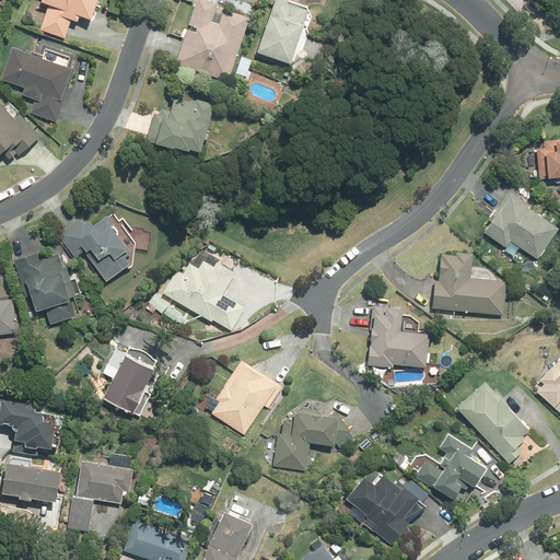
[(63,38),(69,21),(76,23),(78,18),(84,20),(92,0),(35,0),(34,2),(44,6),(35,28),(63,38)]
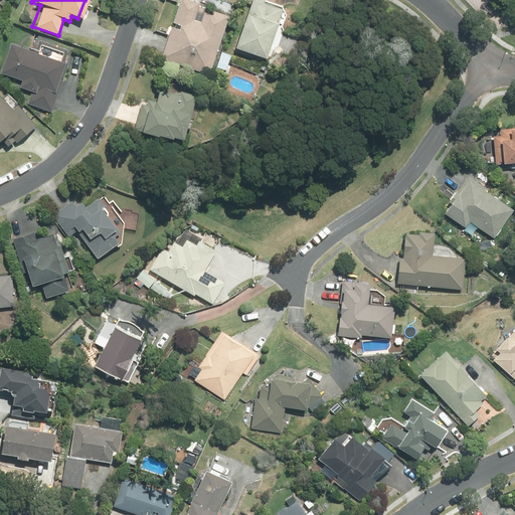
[(231,3),(220,0),(177,0),(161,59),(211,73),(231,3)]
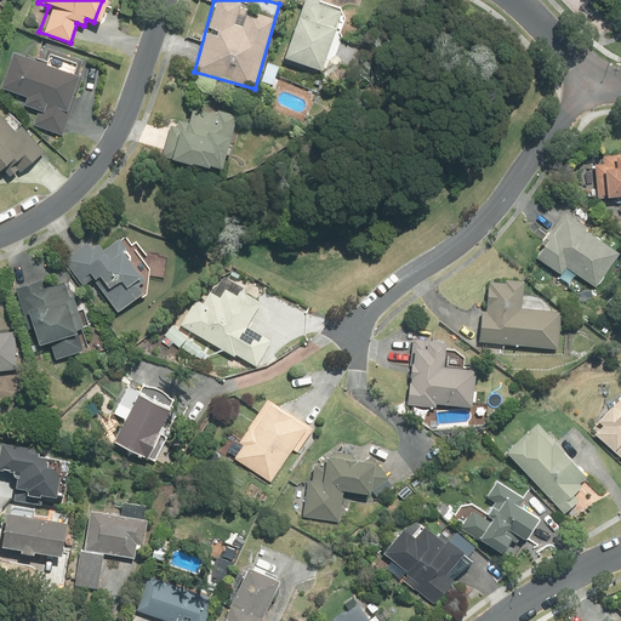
[(340,5),(328,0),(300,0),(279,57),(315,70),(340,5)]
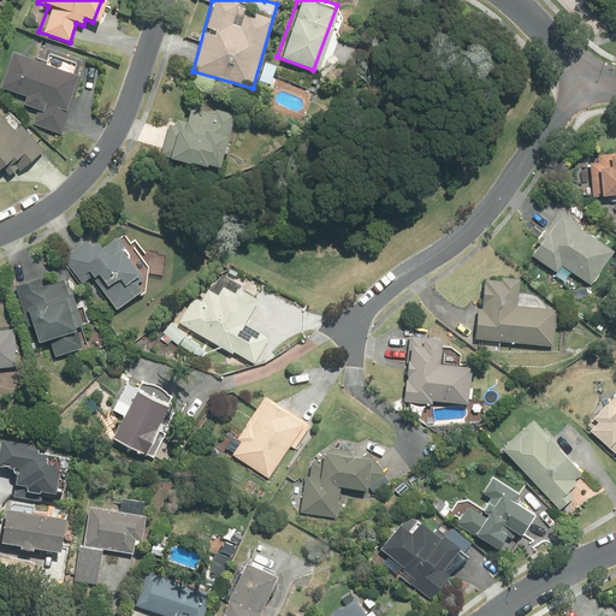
[(0,87),(23,96),(21,104),(37,110),(31,125),(58,135),(78,77),(10,52),(0,78),(0,87)]
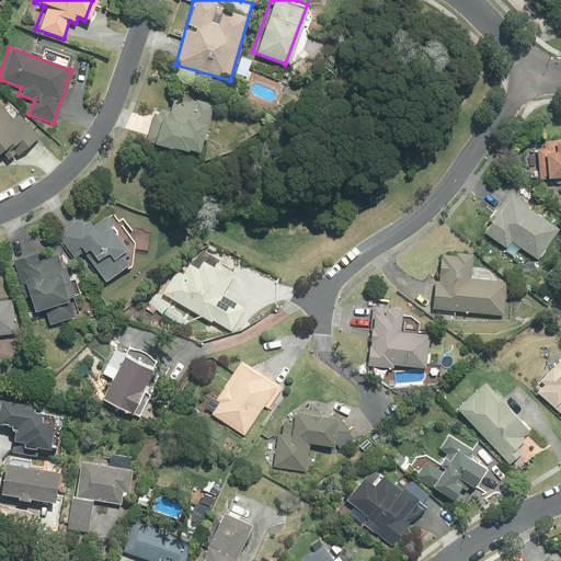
[(210,107),(170,99),(168,111),(152,107),(144,141),(199,155),(210,107)]
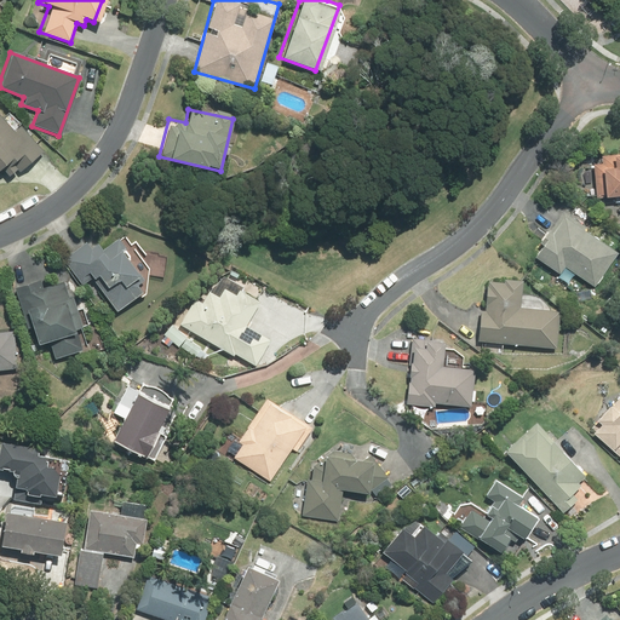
[(0,173),(9,184),(42,151),(17,125),(12,130),(0,116),(0,173)]
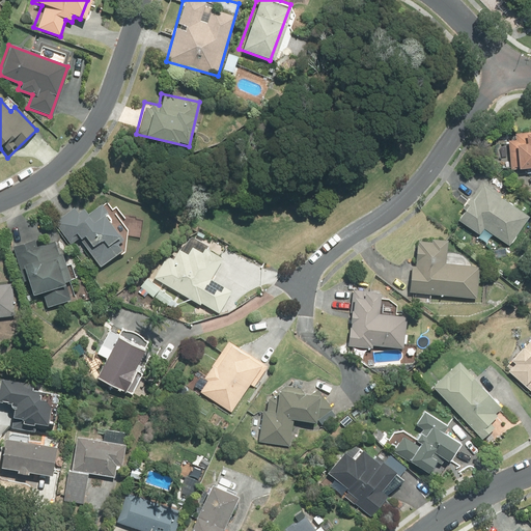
[(530,128),(528,128),(528,132),(511,133),(511,139),(505,139),(506,157),(512,157),(513,169),(524,168),(524,174),(530,173),(530,128)]
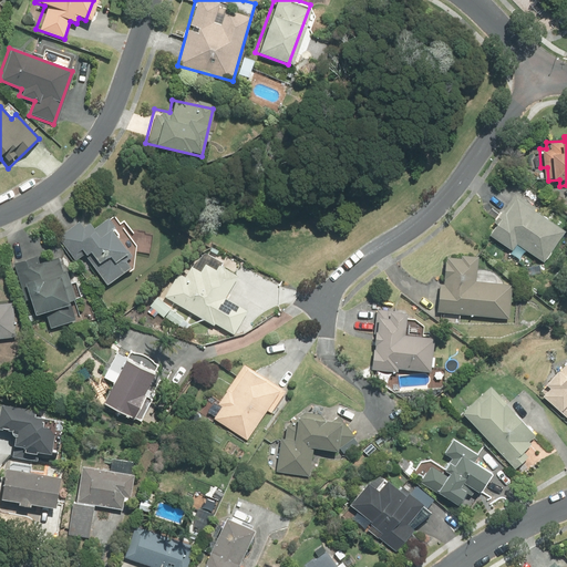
[(515,244),(543,260),(560,232),(507,199),(484,236),(511,251),(515,244)]
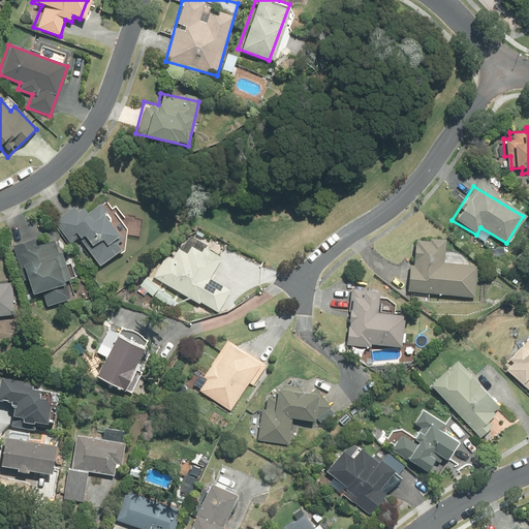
[(110,218),(98,204),(86,214),(74,201),(52,219),(67,239),(72,234),(99,268),(121,250),(115,242),(119,239),(105,221),(110,218)]
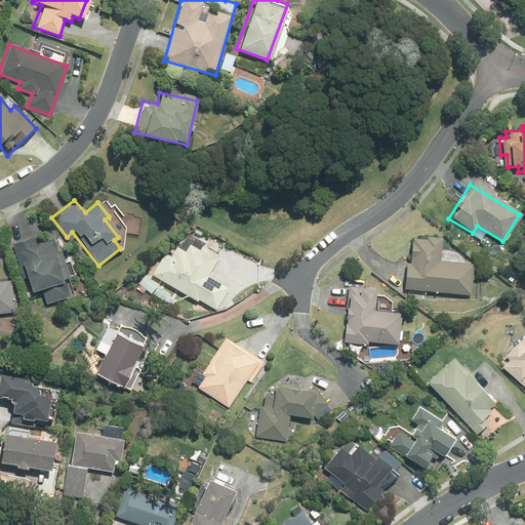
[(441,237),(409,235),(408,263),(404,263),(402,290),(470,294),(472,264),(439,263),(441,237)]
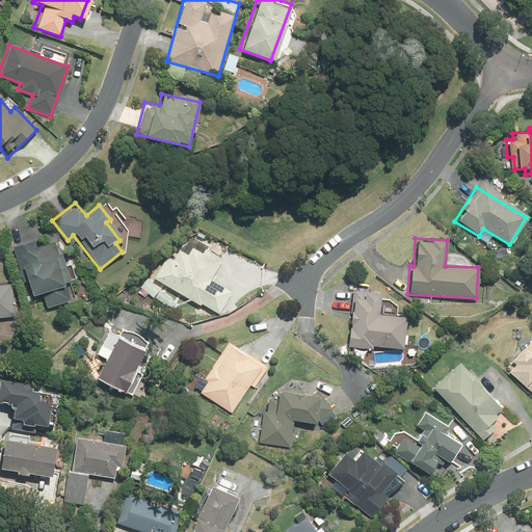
[(28,241),(11,246),(28,296),(41,292),(46,308),(69,299),(63,285),(68,283),(54,241),(30,248),(28,241)]
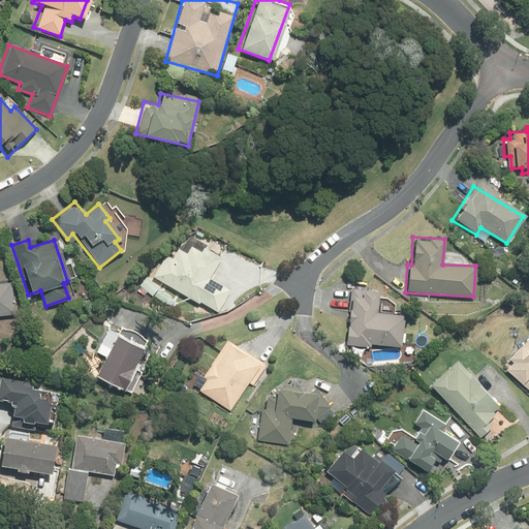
[(189,246),(185,253),(175,248),(169,257),(165,255),(153,278),(217,314),(242,271),(204,248),(201,253),(189,246)]
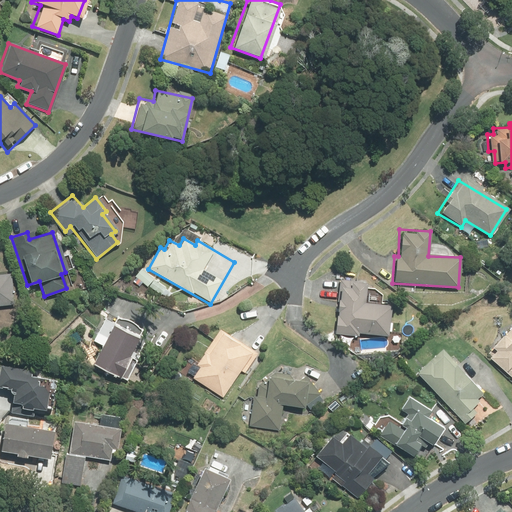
[(142,267),(131,281),(139,288),(143,284),(163,300),(171,291),(142,267)]
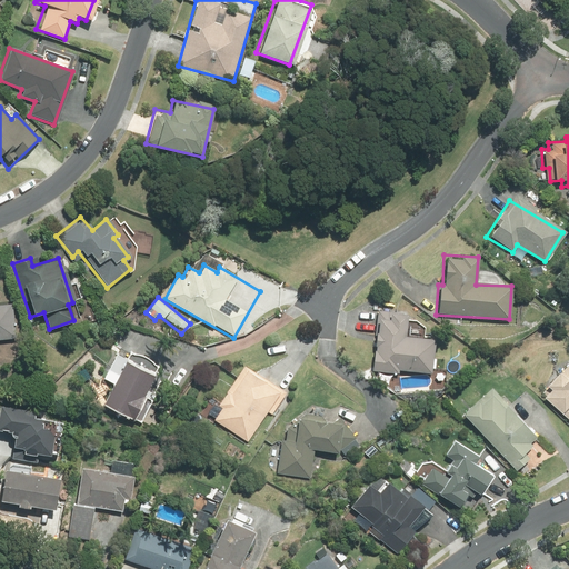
[(0,351),(0,340),(13,340),(10,303),(0,305),(0,365),(3,365),(2,351),(0,351)]
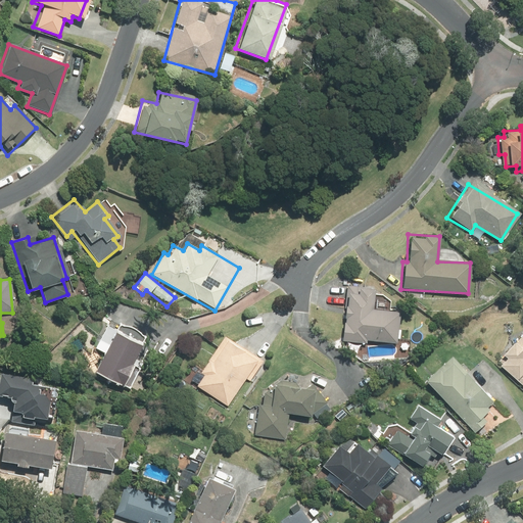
[(371,288),(345,286),(339,341),(365,343),(365,340),(394,343),(397,312),(369,308),(371,288)]
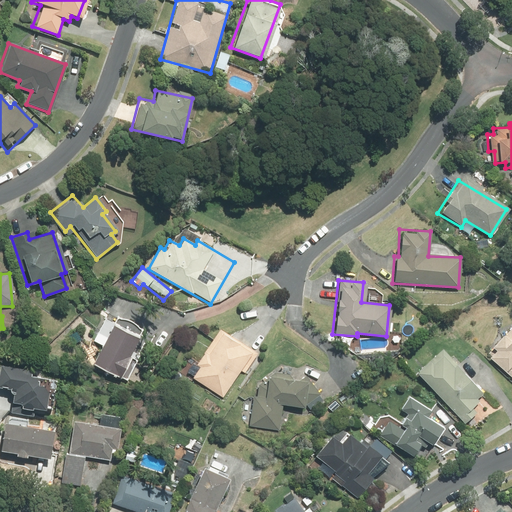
[(89,366),(116,377),(125,358),(132,361),(136,353),(128,350),(134,335),(101,320),(92,342),(98,345),(89,366)]
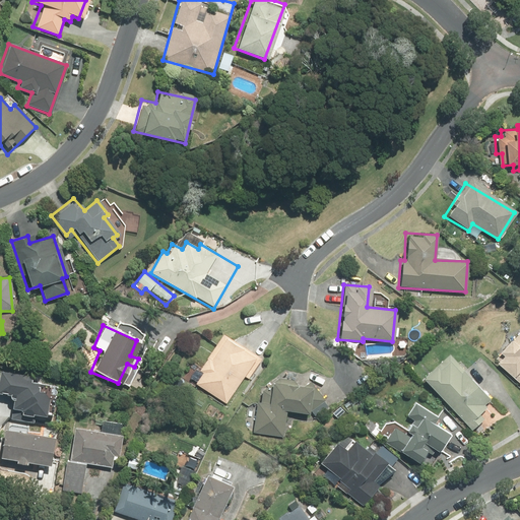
[(519,331),(493,364),(519,388),(519,331)]
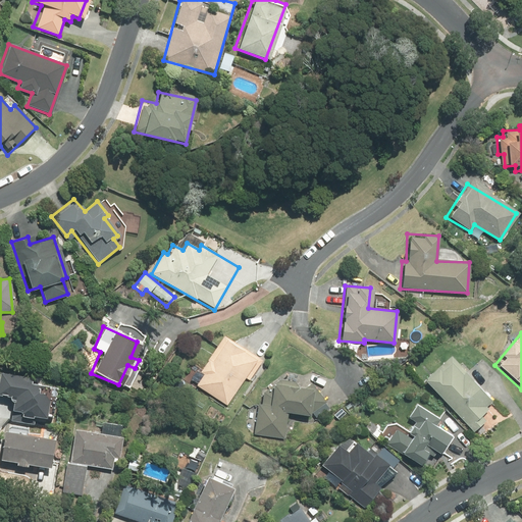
[(249,379),(259,360),(221,335),(195,386),(228,404),(243,376),(249,379)]
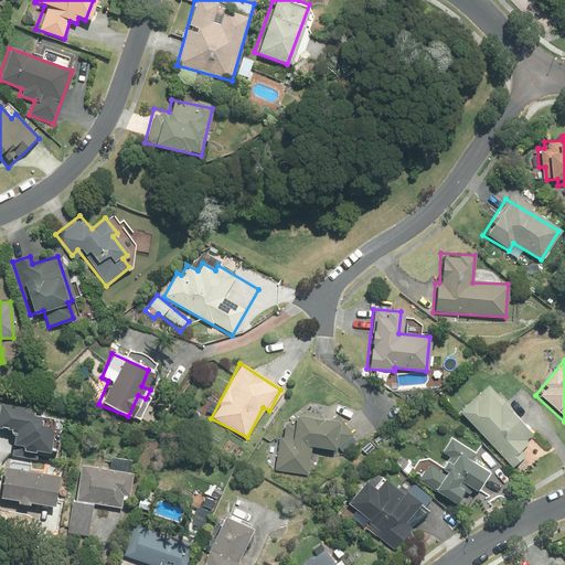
[(532,448),(523,439),(531,432),(487,384),(457,413),(510,469),(532,448)]
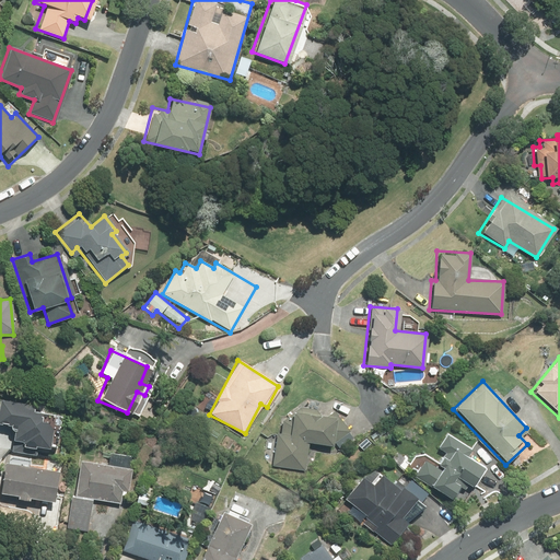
[(48,448),(51,421),(38,420),(39,411),(28,410),(28,405),(0,401),(0,422),(8,423),(7,430),(11,430),(10,440),(21,441),(20,445),(48,448)]
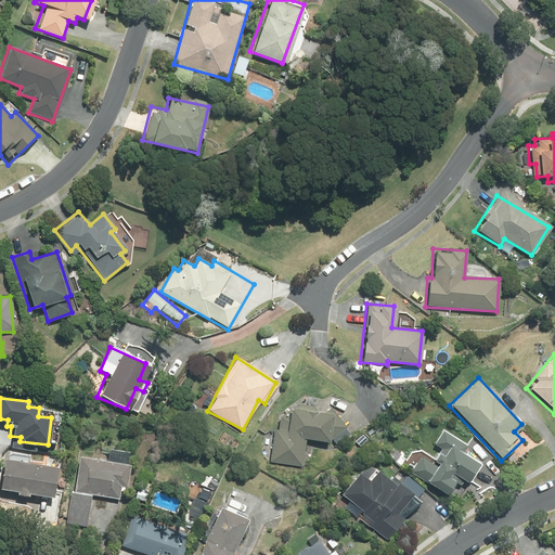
[(302,440),(328,441),(335,450),(351,437),(332,412),(287,408),(286,417),(276,416),(276,429),(269,429),(268,462),(301,463),(302,440)]
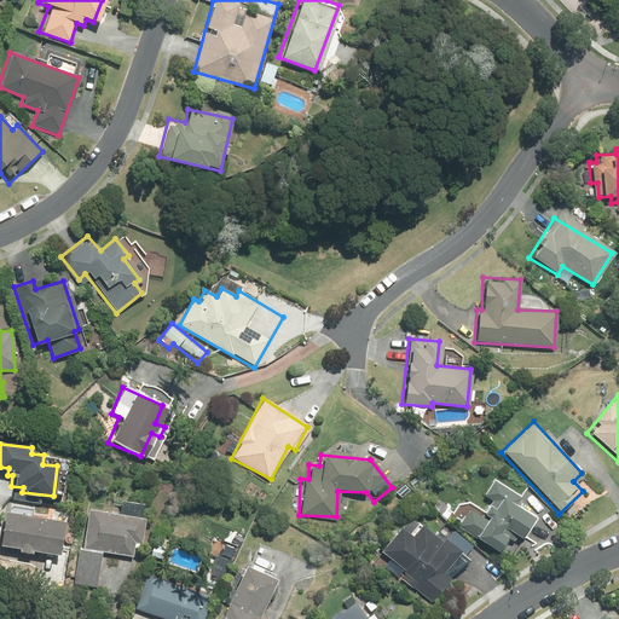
[(424,479),(417,472),(394,492),(400,499),(424,479)]
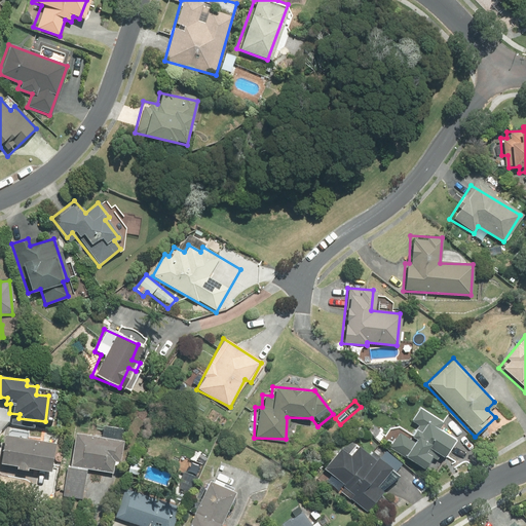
[(410,420),(416,423),(410,435),(400,428),(388,449),(421,468),(431,451),(442,457),(453,439),(443,433),(447,424),(418,407),(410,420)]
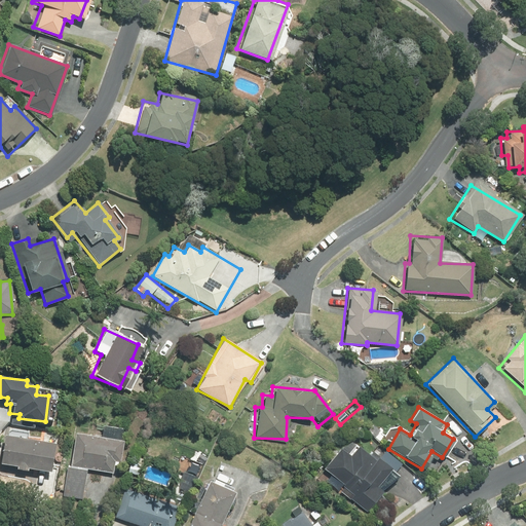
[(118,428),(99,426),(97,437),(73,434),(69,468),(64,468),(61,495),(82,497),(85,468),(112,473),(114,460),(121,461),(123,440),(117,439),(118,428)]
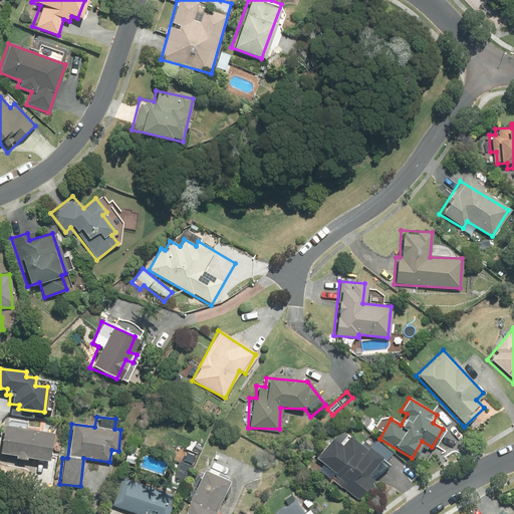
[(0,454),(48,460),(52,431),(25,427),(26,421),(2,418),(0,430),(0,454)]
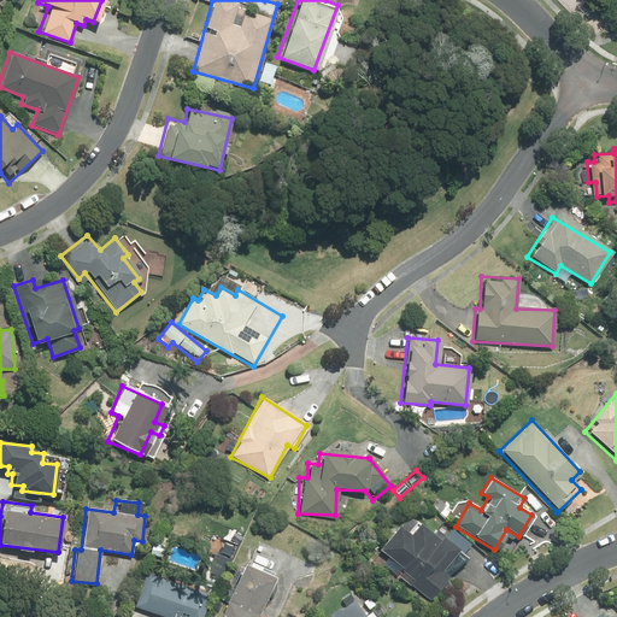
[(380,565),(429,600),(447,576),(440,571),(456,550),(416,522),(407,534),(394,524),(374,553),(383,560),(380,565)]
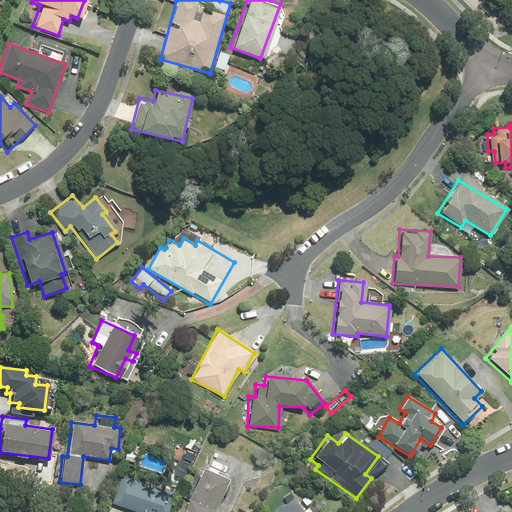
[(188,462),(175,458),(169,477),(182,481),(188,462)]
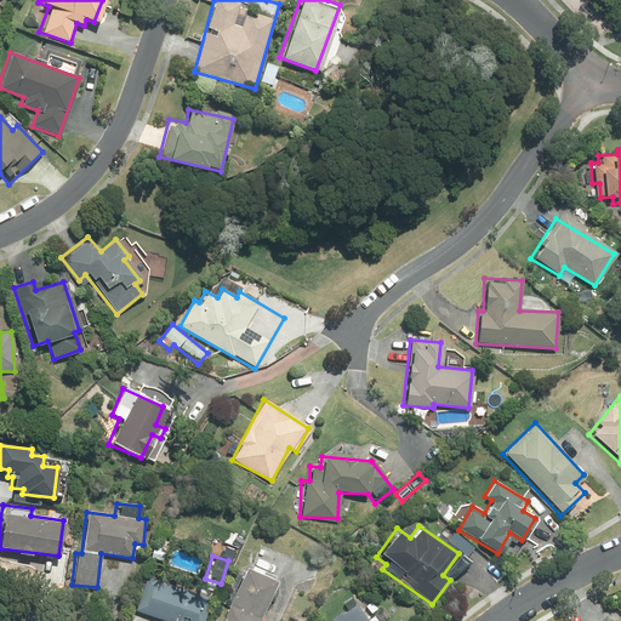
[(258,620),(277,582),(243,568),(224,611),(220,609),(214,620),(258,620)]
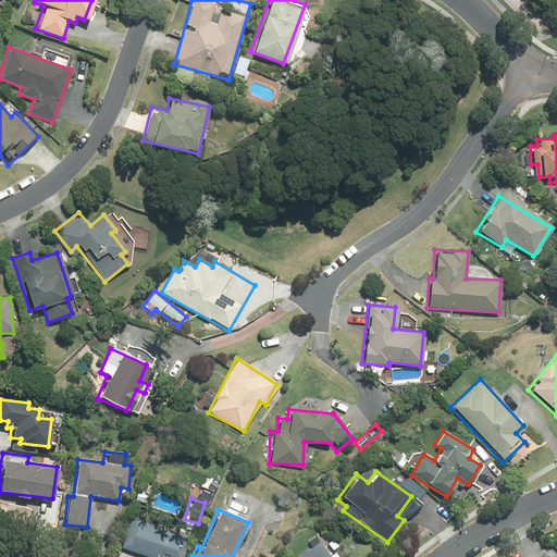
[(131,518),(120,548),(145,556),(181,556),(187,537),(131,518)]
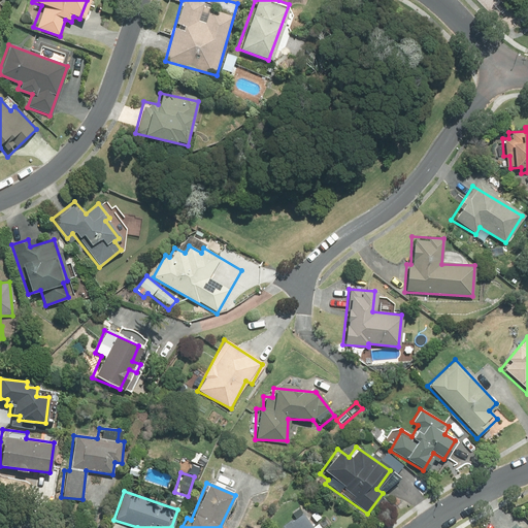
[(294,514),(276,527),(319,527),(303,507),(295,515),(294,514)]
